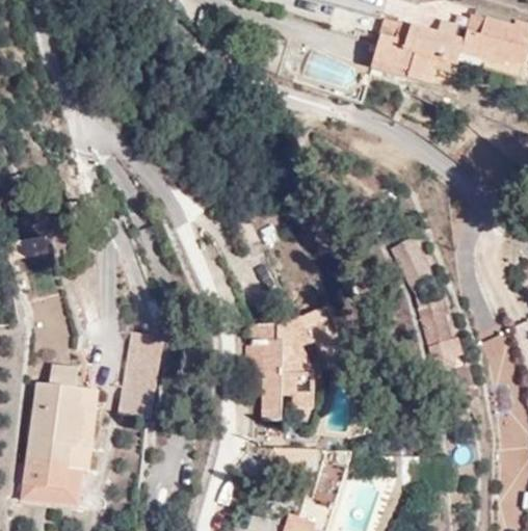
[(467,3),(465,11),(508,26),(510,18),(467,3)]
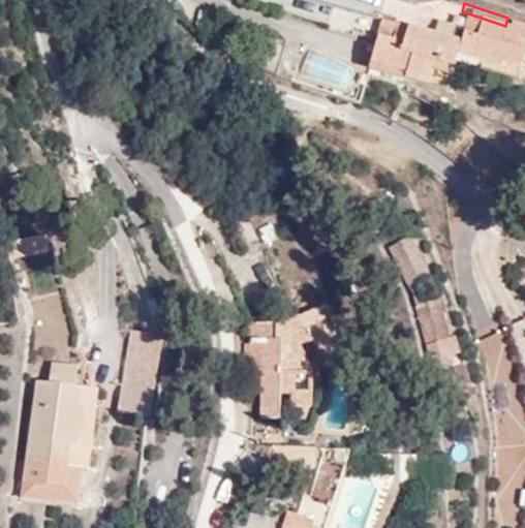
[(462,11),(453,44),(452,53),(494,67),(496,60),(515,64),(524,28),(524,23),(507,18),(505,26),(462,11)]
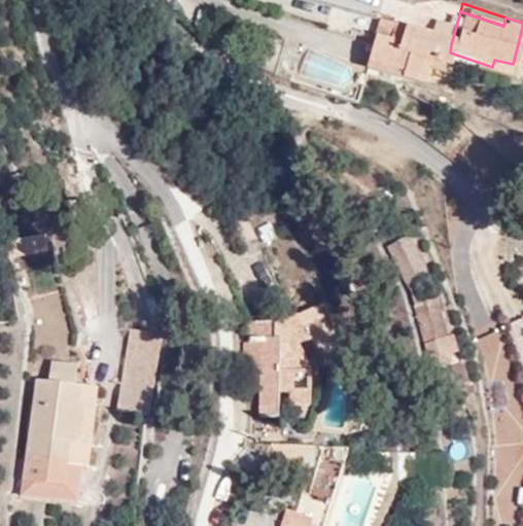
[(371,16),(357,57),(396,69),(393,78),(417,85),(424,62),(444,71),(450,53),(451,44),(371,16)]
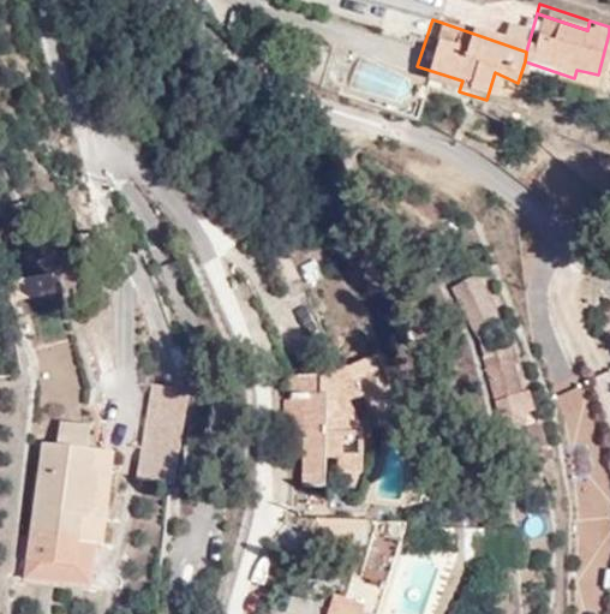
[(353,55),(342,85),(400,106),(411,75),(353,55)]
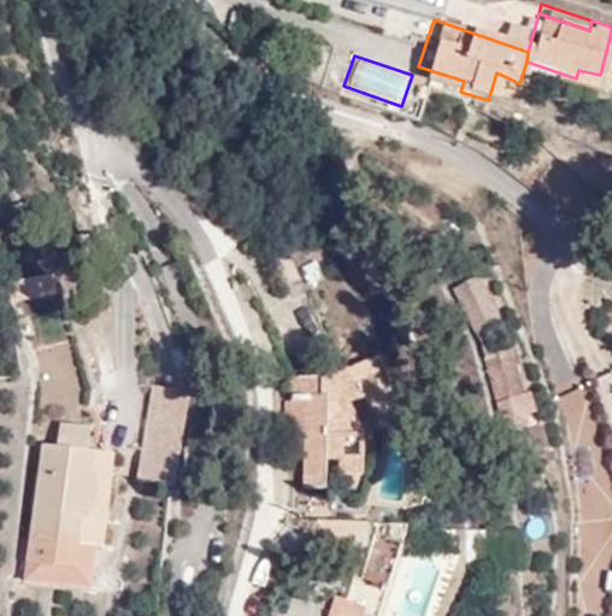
[(464,81),(418,66),(415,77),(460,92),(464,81)]
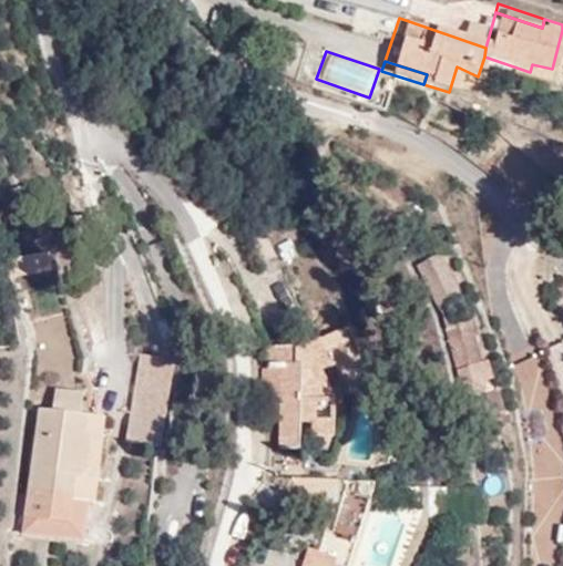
[(457,67),(449,92),(470,100),(478,76),(457,67)]
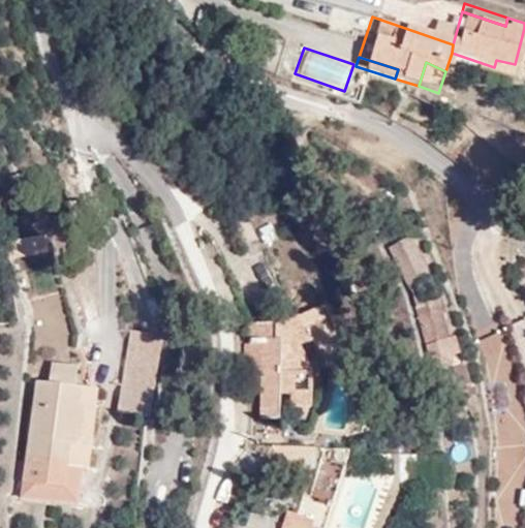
[(8,230),(12,248),(48,245),(45,228),(8,230)]
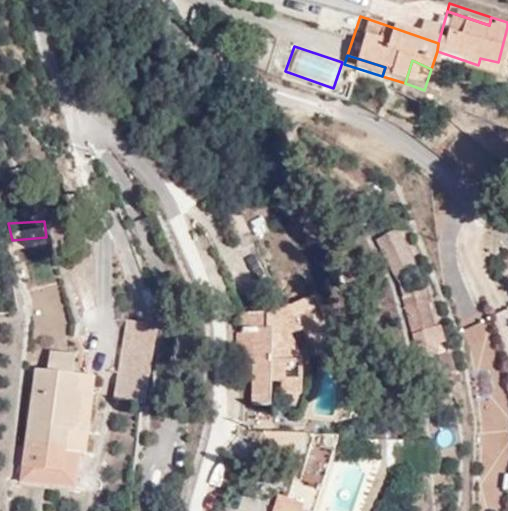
[(398,232),(373,240),(391,277),(411,269),(398,232)]
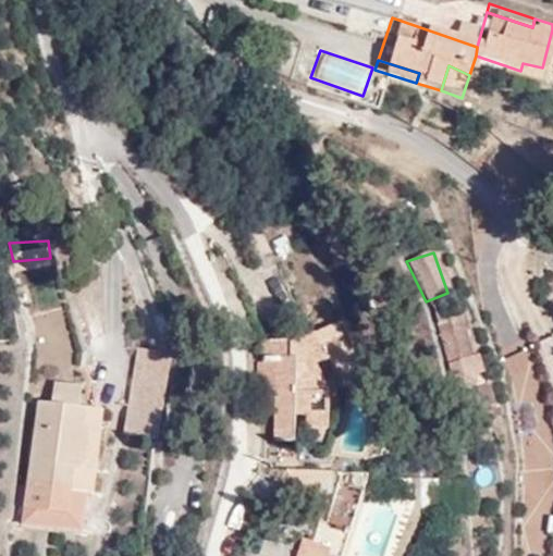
[(290,341),(257,341),(256,388),(272,387),(273,440),(295,440),(294,429),(328,429),(328,391),(360,379),(340,322),(335,324),(290,341)]
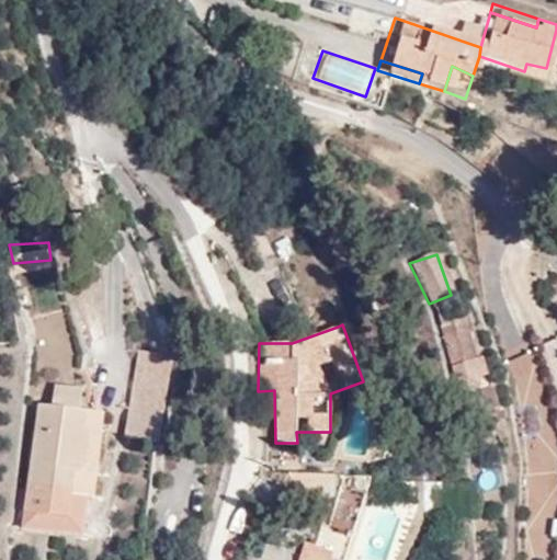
[(478,341),(474,327),(445,333),(455,375),(476,370),(470,343),(478,341)]
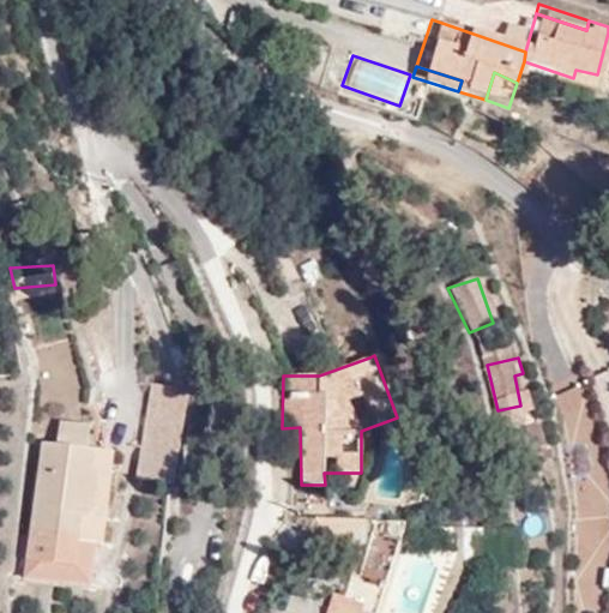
[(185,401),(191,388),(156,380),(146,379),(133,443),(139,445),(134,476),(170,480),(185,401)]
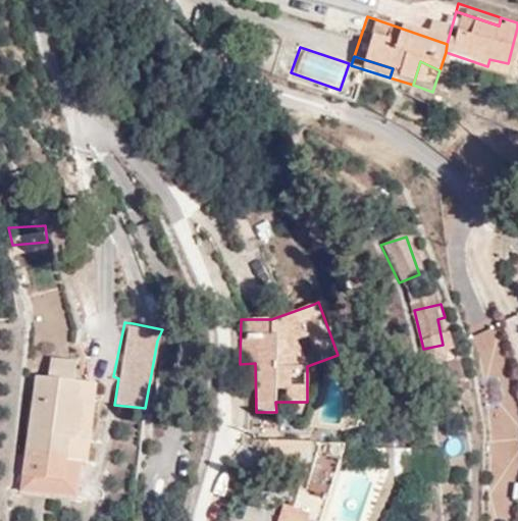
[(36,372),(18,493),(75,501),(82,463),(87,463),(99,380),(75,377),(78,360),(51,356),(48,374),(36,372)]
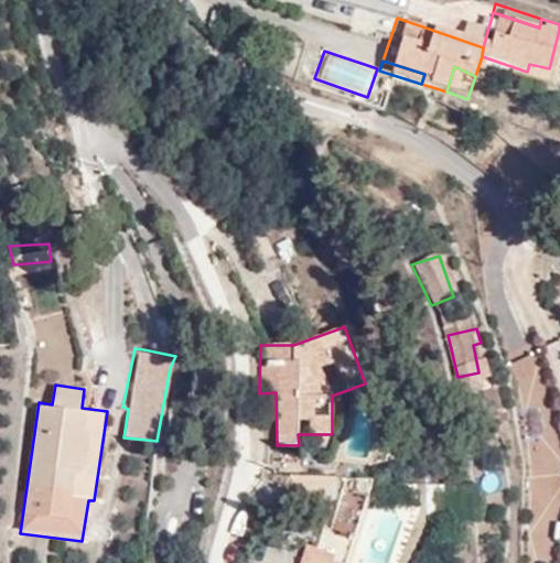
[(298,562),(329,562),(332,555),(305,545),(298,562)]
